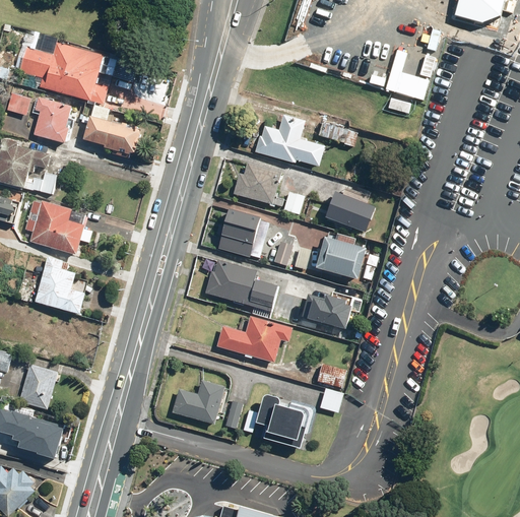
[(459,0),(456,14),(484,21),(501,16),(505,0),(459,0)]
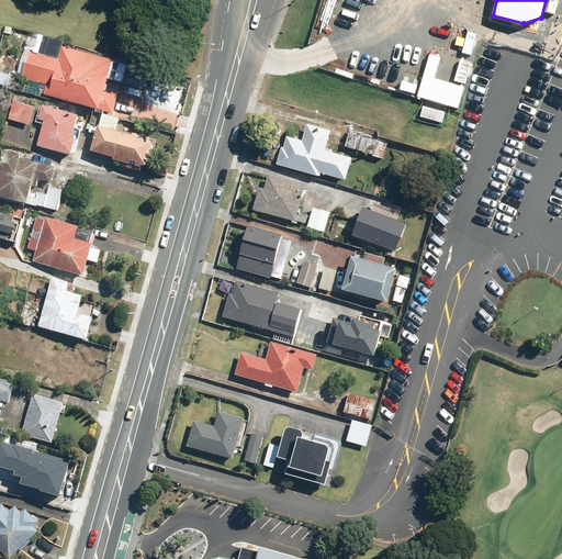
[(104,88),(112,62),(62,46),(57,59),(29,51),(21,76),(46,84),(43,94),(98,112),(98,110),(111,113),(117,92),(104,88)]
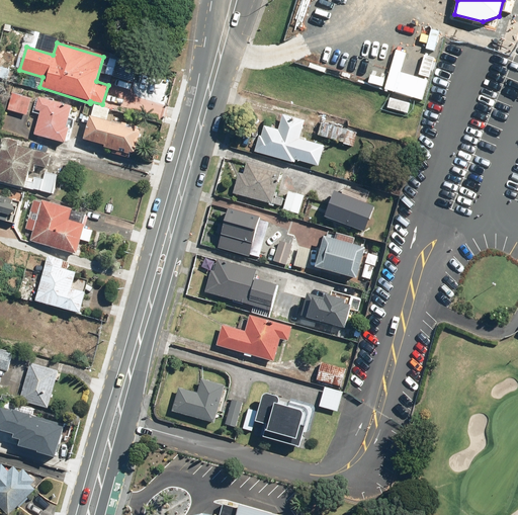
[(53,100),(19,90),(12,109),(29,115),(26,124),(35,127),(33,135),(64,144),(69,129),(65,127),(71,106),(66,105),(67,100),(55,96),(53,100)]
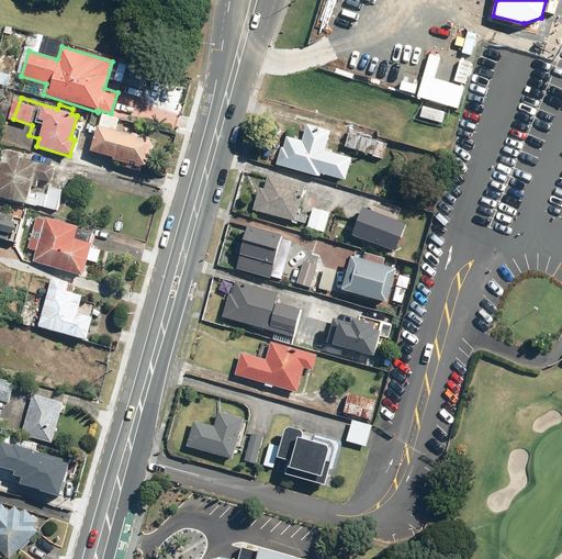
[(96,133),(89,153),(143,169),(153,140),(115,129),(119,119),(102,114),(99,125),(92,123),(89,131),(96,133)]
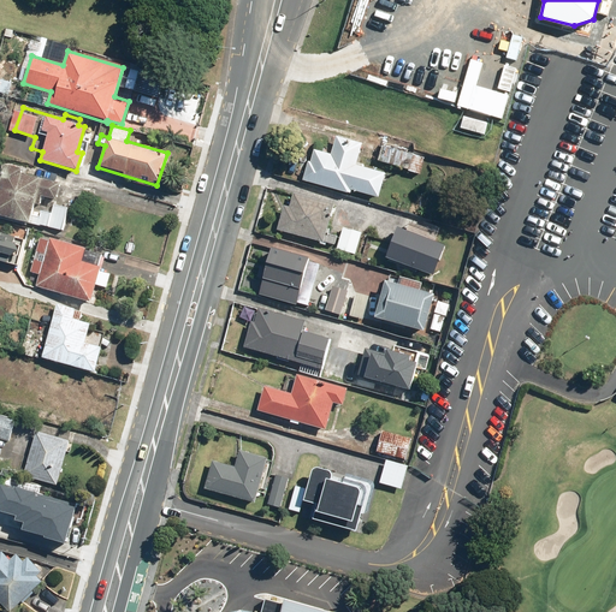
[(313,149),(303,180),(350,194),(351,190),(378,197),(385,173),(363,167),(363,164),(356,162),(362,143),(337,136),(332,154),(313,149)]
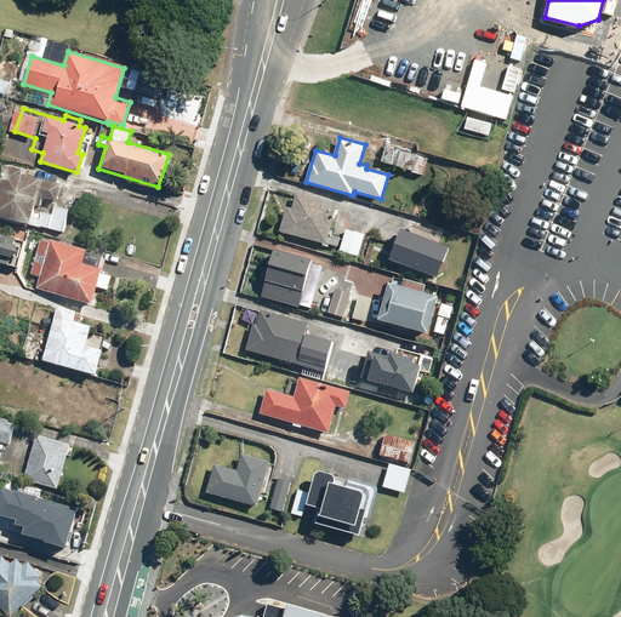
[(381,165),(421,177),(427,153),(387,142),(381,165)]
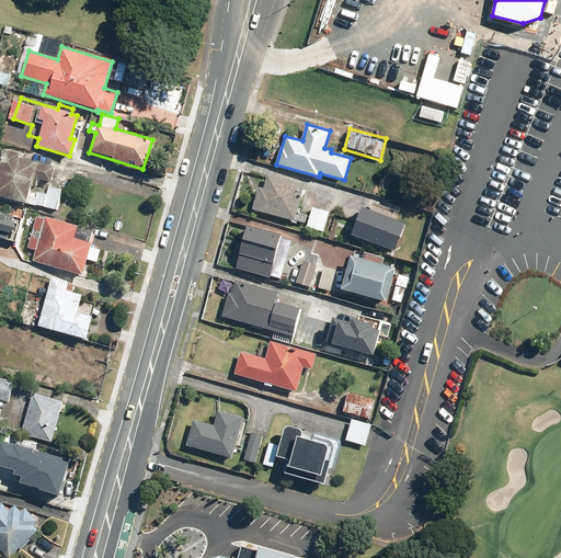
[(55,164),(2,150),(0,156),(0,198),(26,206),(33,183),(38,185),(41,179),(49,181),(55,164)]
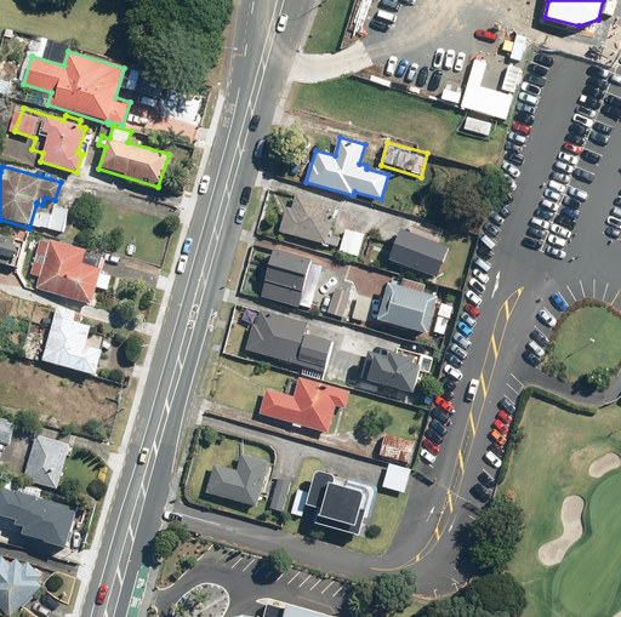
[(285,205),(278,232),(325,244),(325,241),(337,244),(339,236),(330,234),(337,205),(295,193),(291,207),(285,205)]
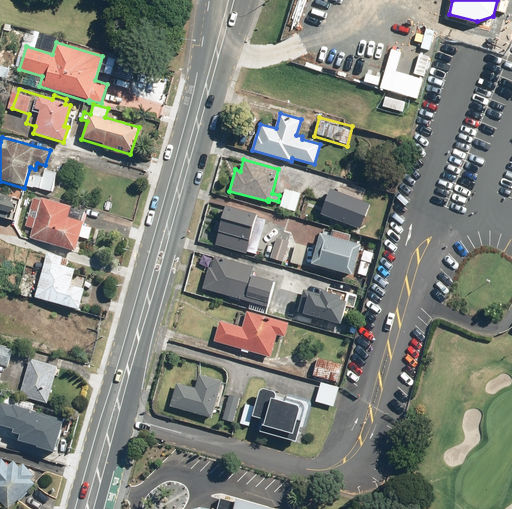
[(29,174),(26,185),(51,192),(56,171),(46,168),(44,178),(29,174)]
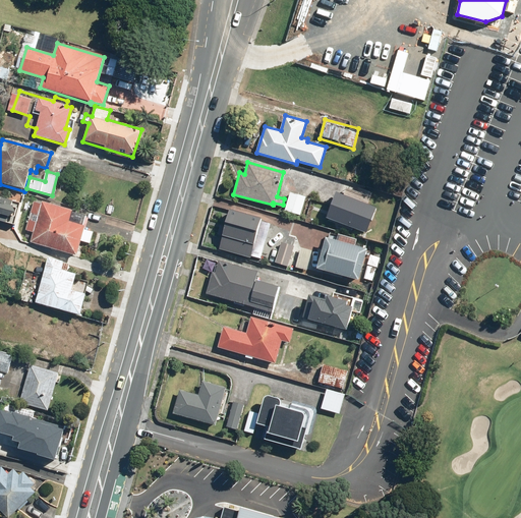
[(305,193),(290,188),(284,209),(299,214),(305,193)]
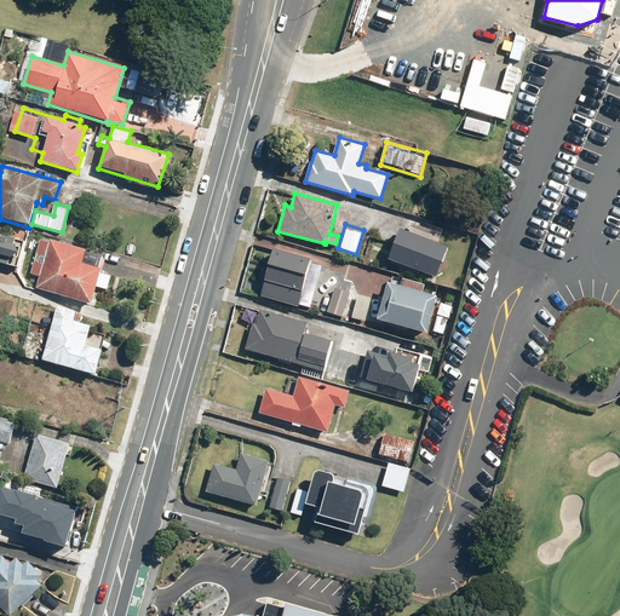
[(447,243),(397,228),(388,262),(437,277),(447,243)]
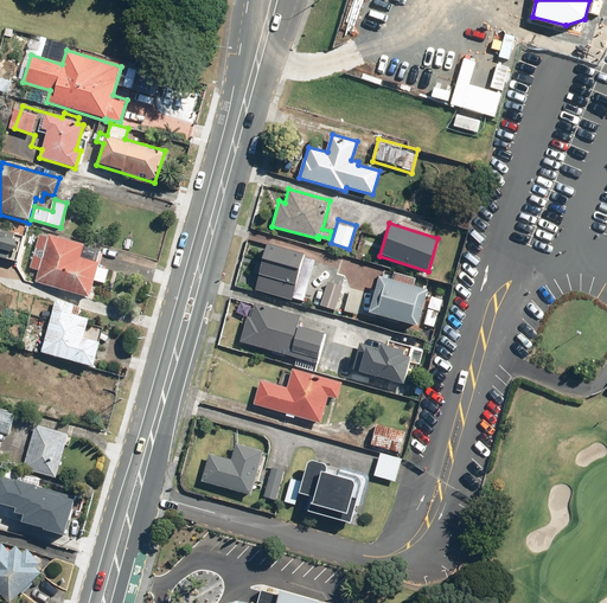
[(25,235),(0,228),(0,256),(17,262),(25,235)]
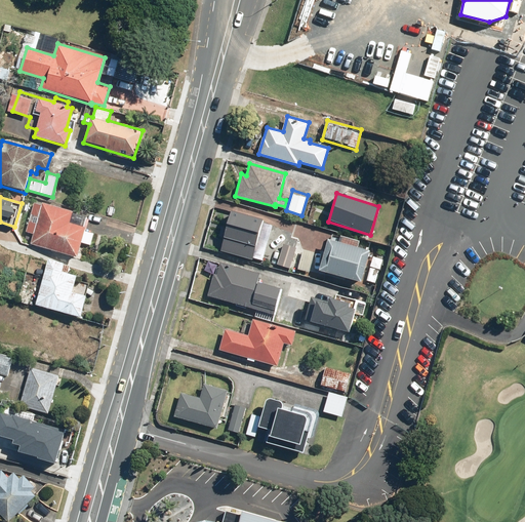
[(86,216),(33,202),(25,232),(33,234),(31,244),(77,256),(81,241),(91,244),(94,232),(83,229),(86,216)]
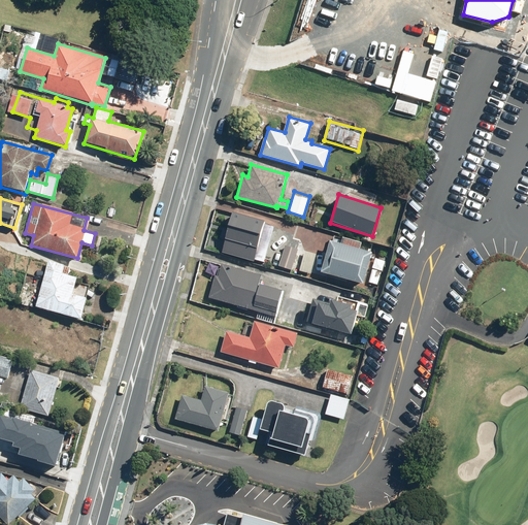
[(263,219),(231,210),(221,252),(263,262),(272,226),(262,224),(263,219)]
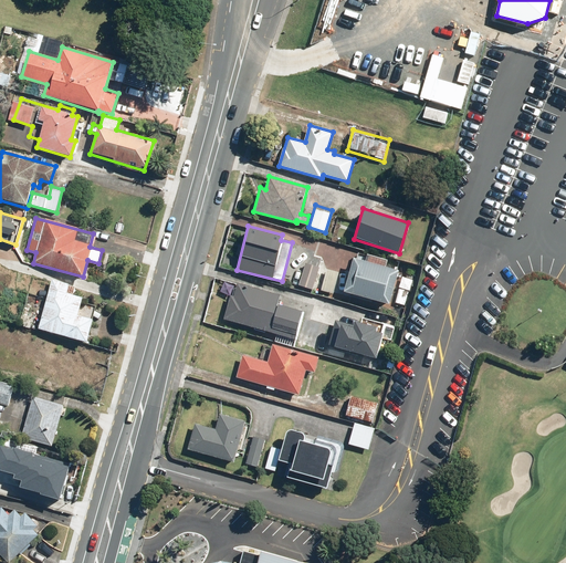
[(343,287),(342,291),(389,304),(398,270),(352,257),(346,274),(343,287)]
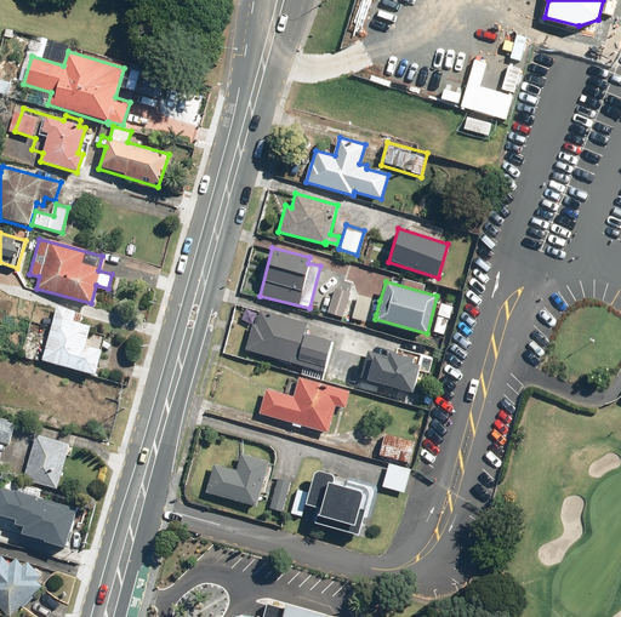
[(351,291),(334,286),(328,310),(343,315),(351,291)]
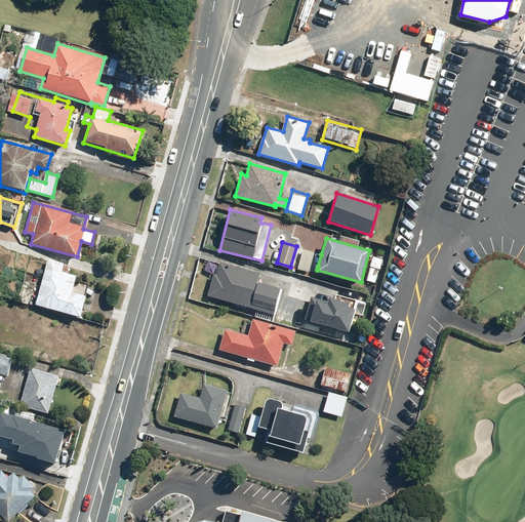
[(297,267),(310,271),(315,252),(303,249),(297,267)]
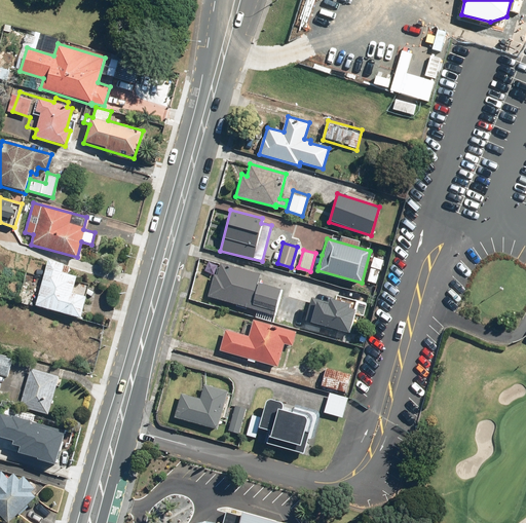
[(70,265),(48,259),(36,306),(80,318),(85,299),(71,295),(76,276),(67,274),(70,265)]
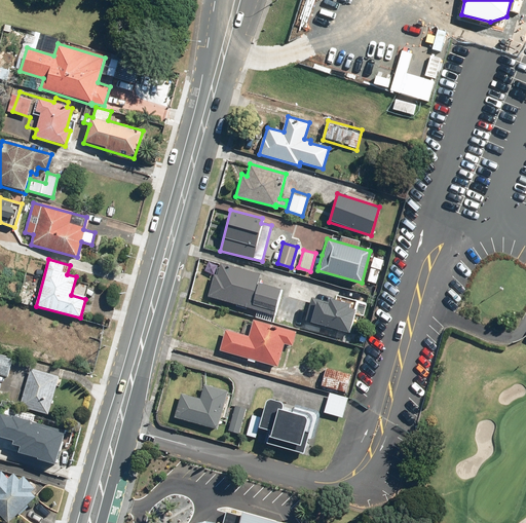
[(205,302),(209,303),(271,321),(279,290),(256,284),(259,272),(216,260),(205,302)]
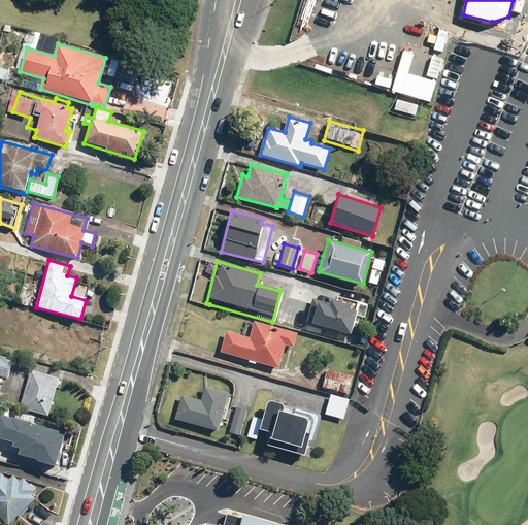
[(378,283),(382,268),(371,266),(367,281),(378,283)]
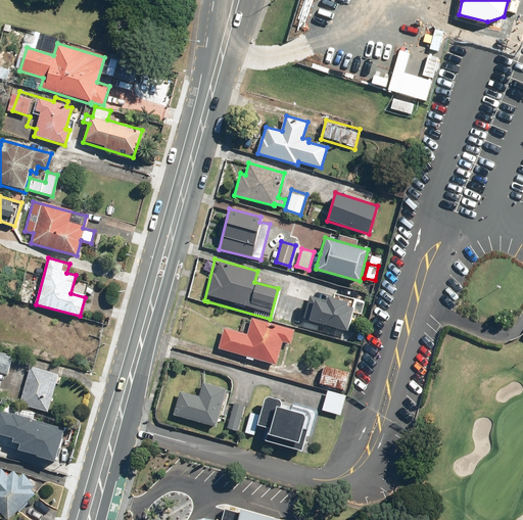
[(347,302),(333,298),(325,296),(325,298),(310,294),(303,318),(307,319),(307,320),(345,330),(352,306),(346,305),(347,302)]
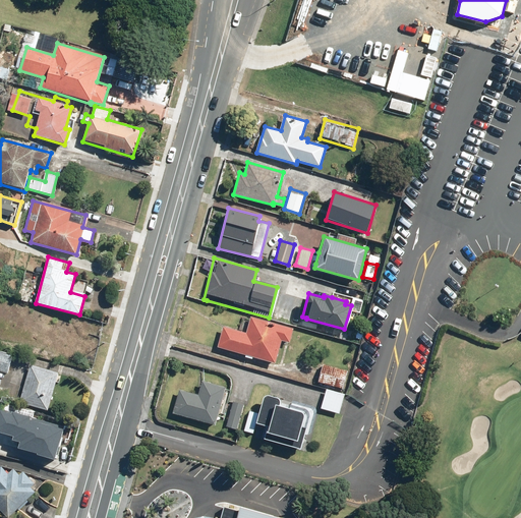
[(293,327),(250,315),(245,333),(221,326),(216,345),(274,361),(280,339),(289,342),(293,327)]
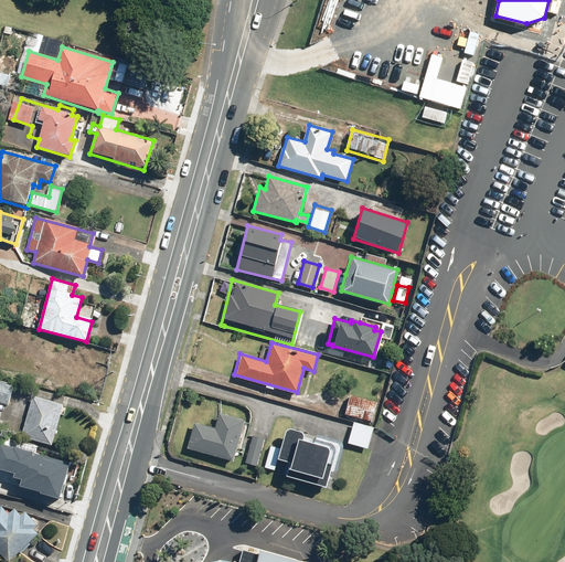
[(12,392),(0,386),(0,401),(7,404),(12,392)]
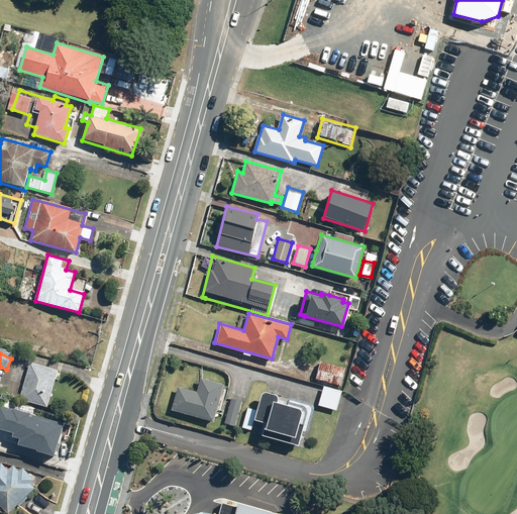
[(344,365),(320,358),(315,377),(339,384),(344,365)]
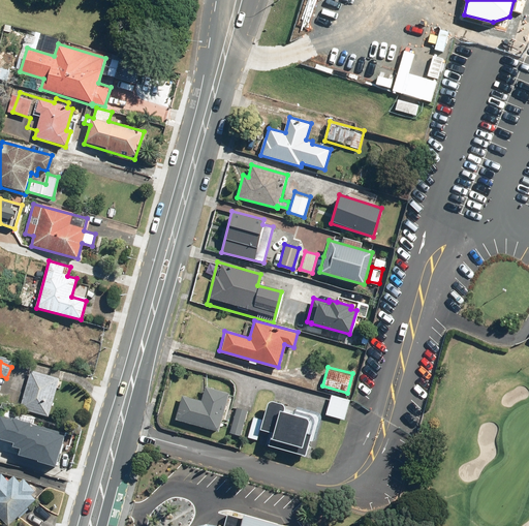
[(21,389),(16,406),(49,415),(59,378),(30,370),(25,390),(21,389)]
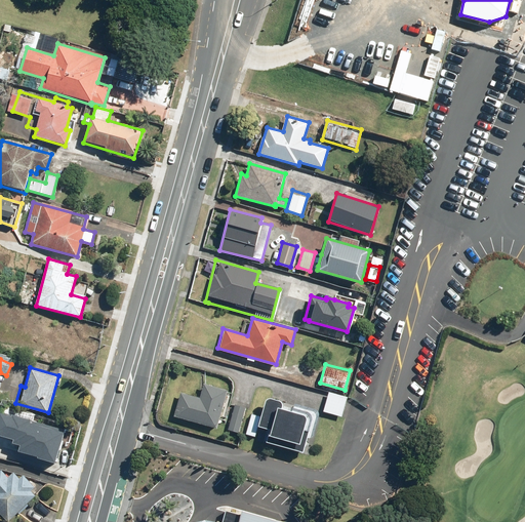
[(180,391),(173,415),(215,427),(226,390),(203,384),(199,396),(180,391)]
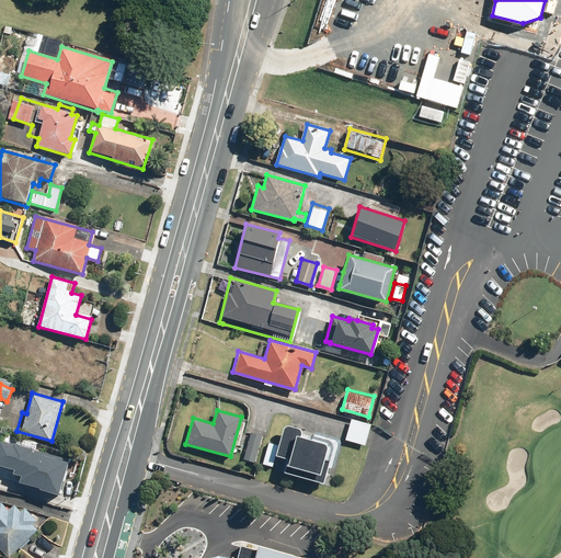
[(371,421),(351,416),(345,439),(366,444),(371,421)]
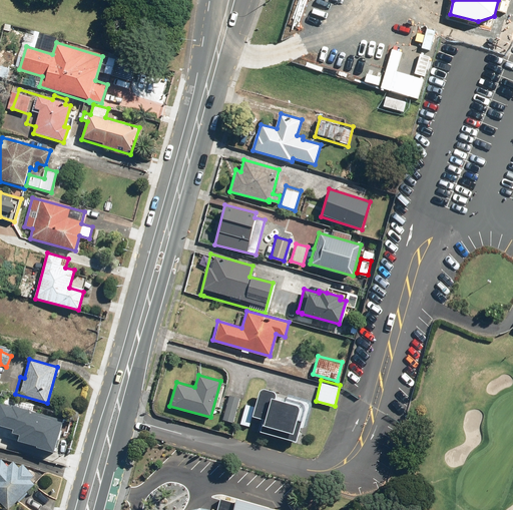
[(262,420),(258,433),(294,443),(299,426),(305,428),(312,403),(259,389),(253,406),(245,403),(240,423),(248,425),(250,417),(262,420)]
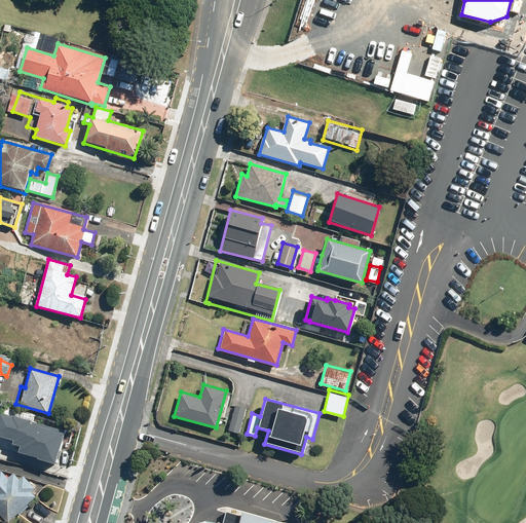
[(246,407),(234,404),(227,427),(238,432),(246,407)]
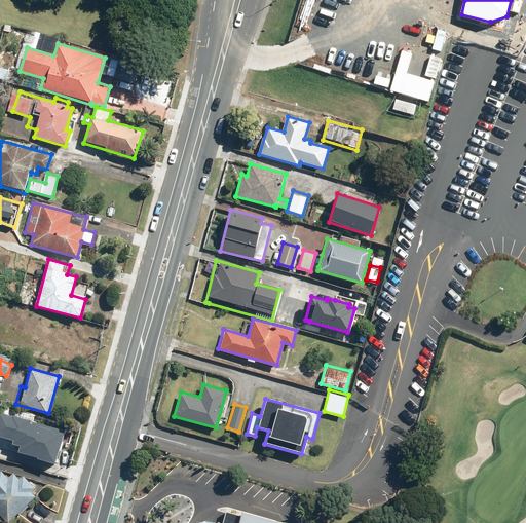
[(2,409),(0,417),(0,433),(19,438),(15,449),(55,459),(65,424),(2,409)]
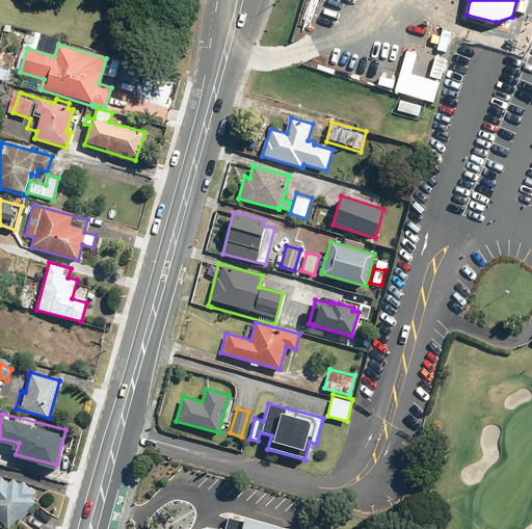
[(0,521),(6,528),(35,502),(31,498),(36,493),(26,480),(21,484),(14,476),(7,481),(2,476),(0,477),(0,521)]
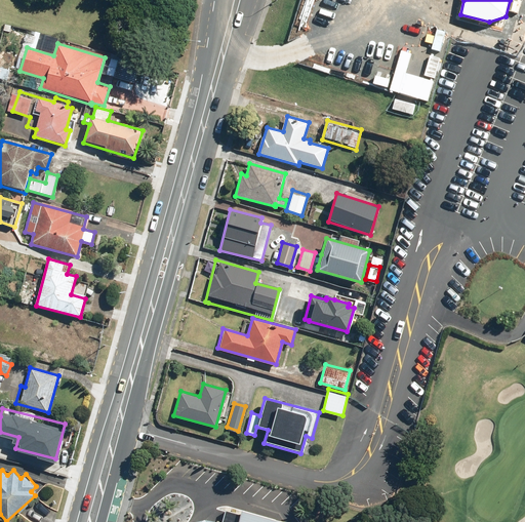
[(281,521),(282,520),(225,504),(219,519),(213,521),(185,521),(179,521),(176,521),(281,521)]
